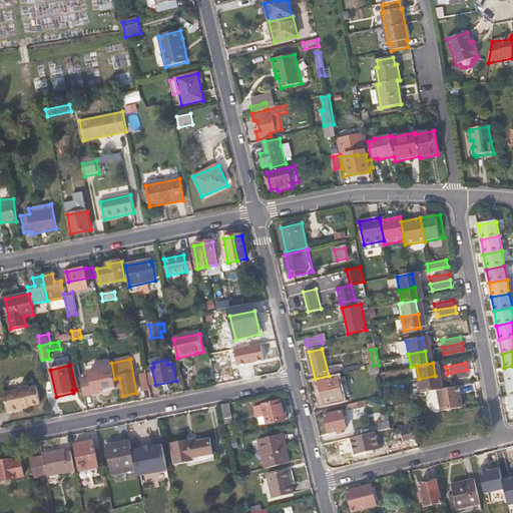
[(381,374),(379,365),(373,366),(369,367),(371,376),(381,374)]
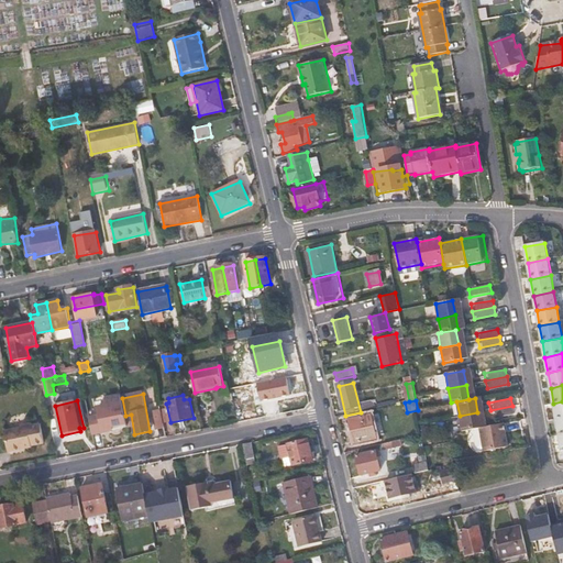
[(562,419),(562,401),(553,404),(556,421),(562,419)]
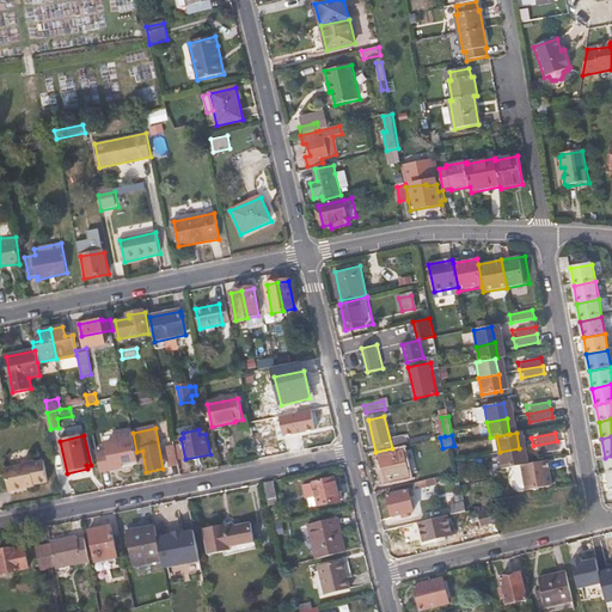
[(178,465),(173,438),(165,439),(170,466),(178,465)]
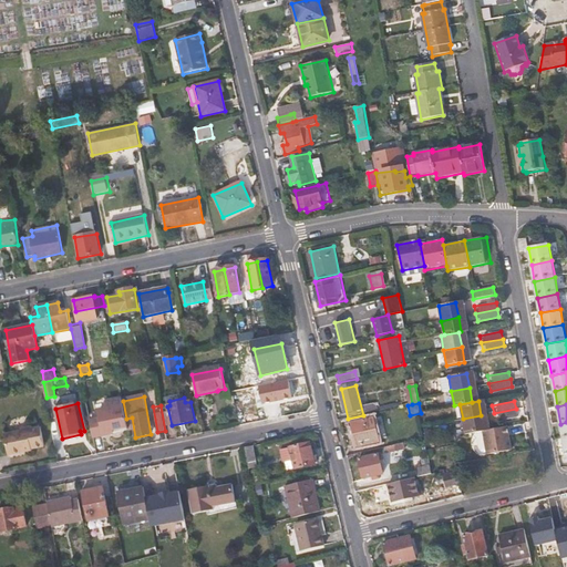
[(517,416),(516,409),(494,413),(495,421),(517,416)]
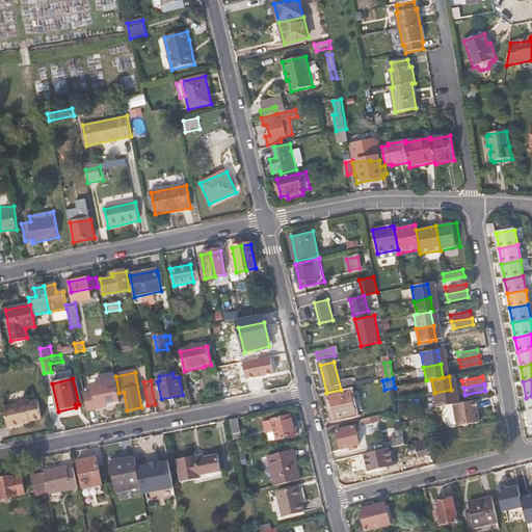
[(360,414),(353,390),(329,396),(336,420),(360,414)]
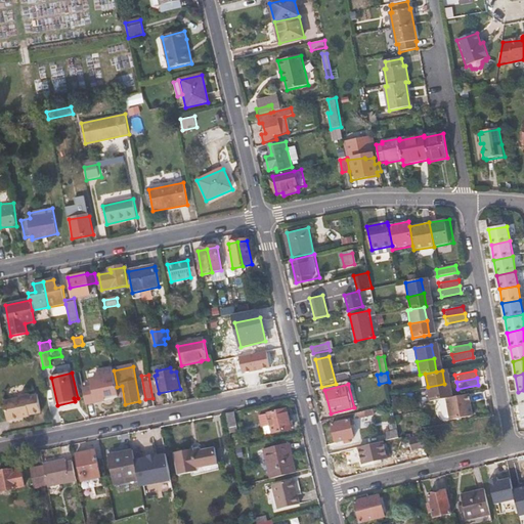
[(447,398),(444,384),(428,387),(430,401),(447,398)]
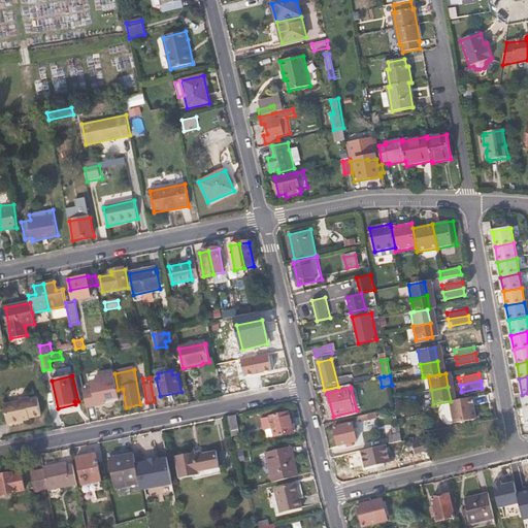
[(113,409),(110,395),(98,397),(97,393),(92,394),(96,414),(113,409)]
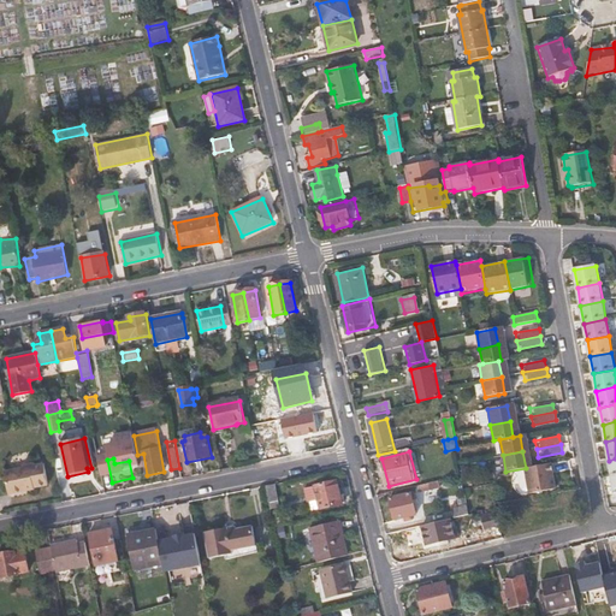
[(551,490),(546,463),(526,468),(529,493),(551,490)]
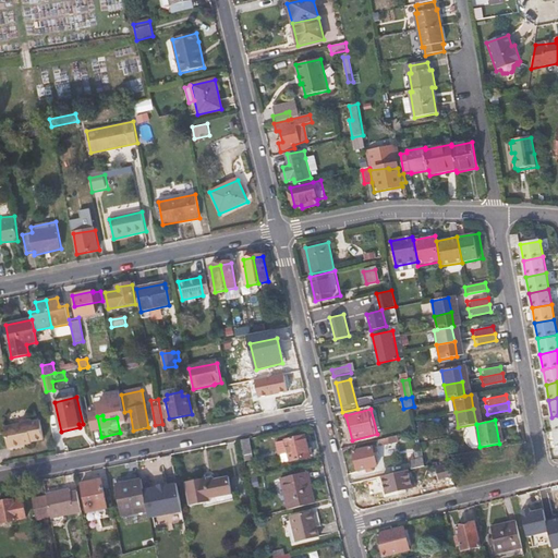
[(10,449),(24,446),(33,445),(33,443),(46,440),(41,421),(34,422),(33,421),(22,423),(22,424),(5,428),(10,449)]
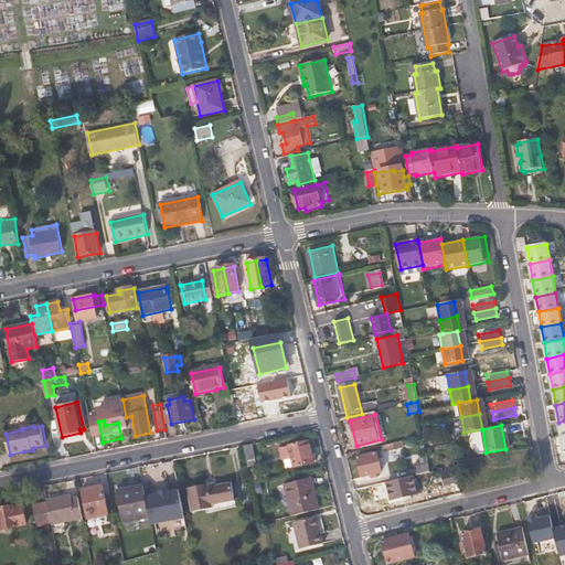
[(313,462),(309,441),(289,446),(295,467),(313,462)]
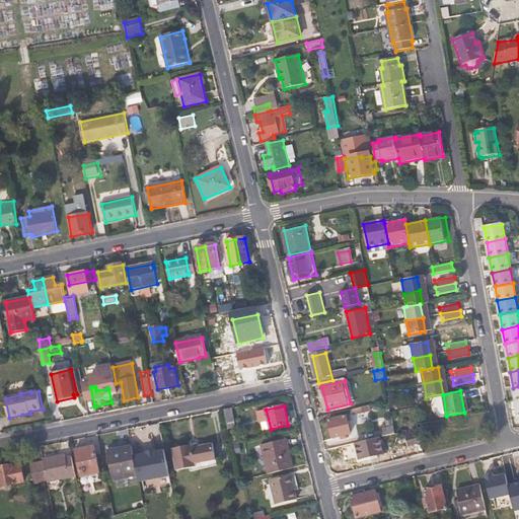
[(235,422),(233,409),(224,411),(228,430),(235,428),(234,423),(235,422)]
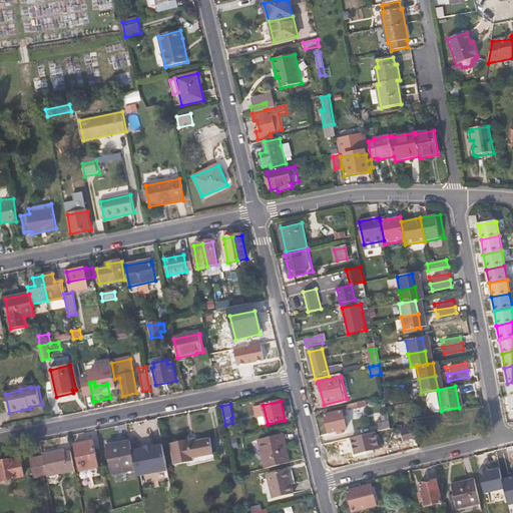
[(347,430),(343,412),(326,416),(331,434),(347,430)]
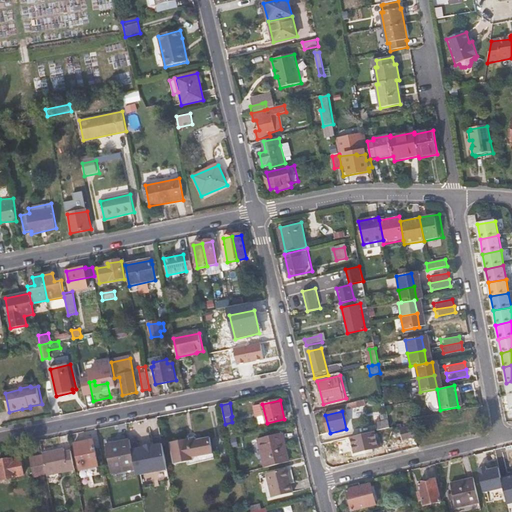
[(391,428),(389,421),(379,423),(380,431),(391,428)]
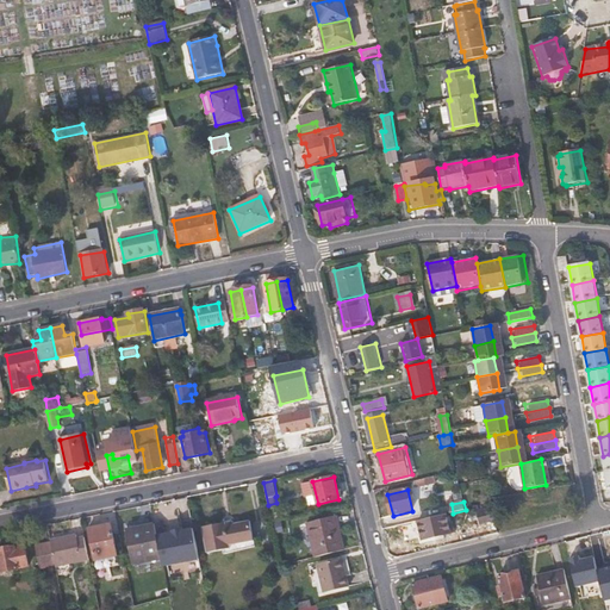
[(496,522),(492,510),(477,510),(480,526),(496,522)]
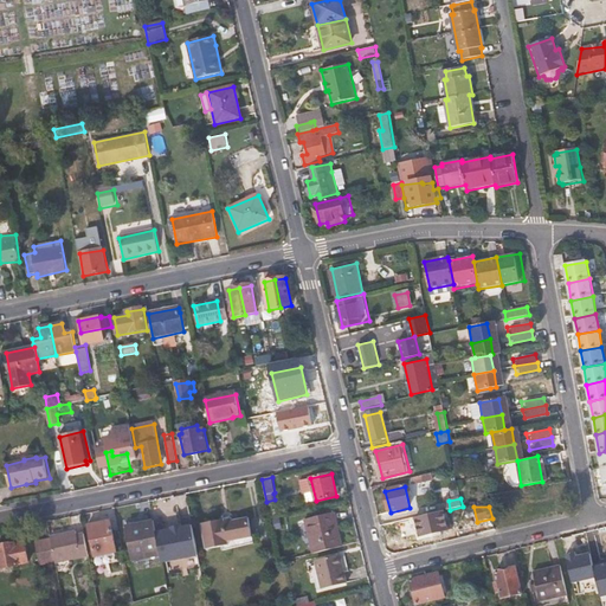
[(288,516),(287,508),(277,510),(278,519),(288,516)]
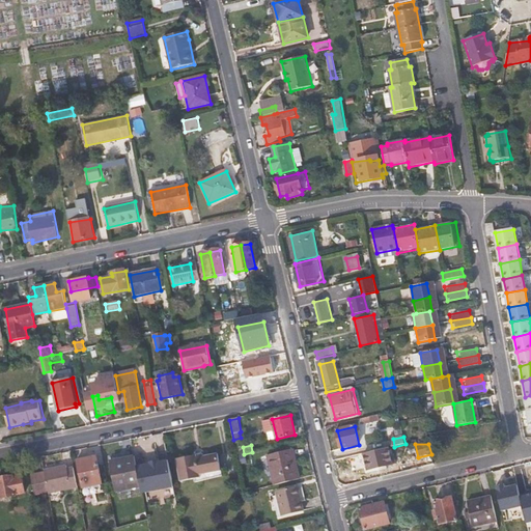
[(393,465),(389,448),(364,454),(368,471),(393,465)]
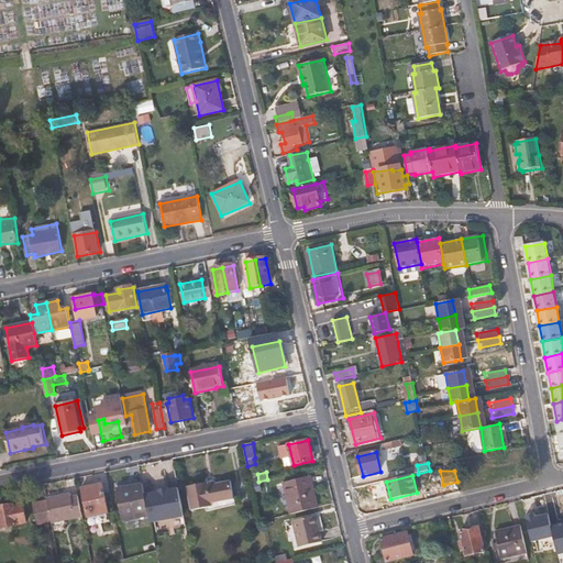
[(318,508),(310,477),(284,484),(291,515),(318,508)]
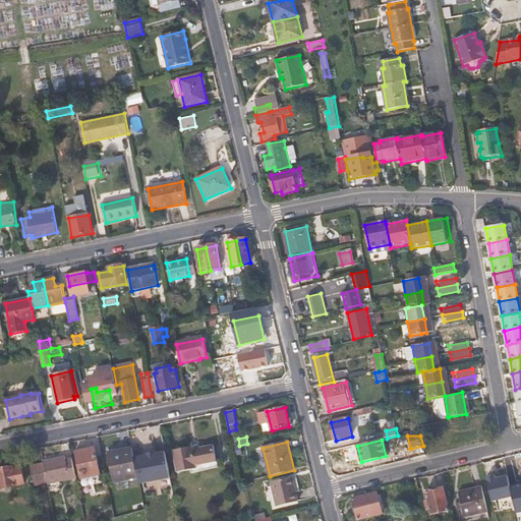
[(217,461),(214,446),(200,448),(200,445),(173,450),(178,472),(197,468),(196,465),(217,461)]
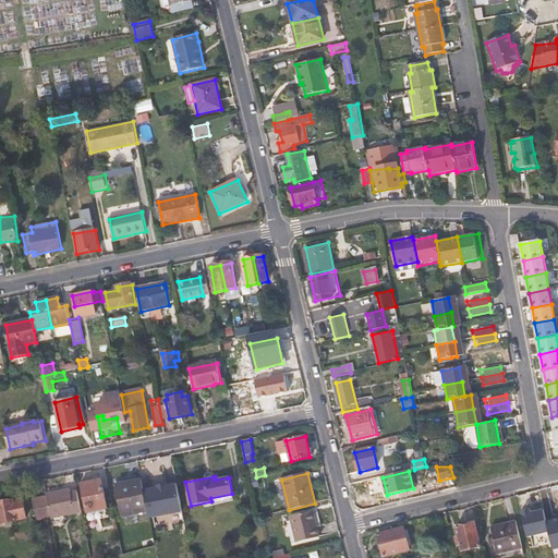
[(108,509),(101,480),(82,484),(87,513),(108,509)]
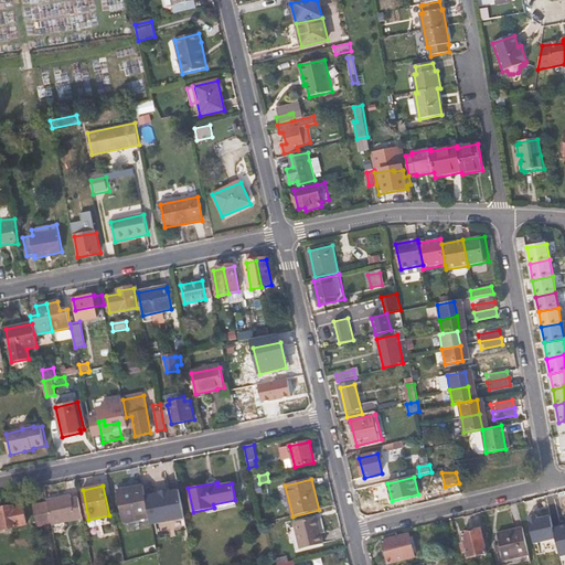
[(150,518),(144,491),(135,493),(135,498),(126,499),(125,490),(117,491),(124,523),(150,518)]
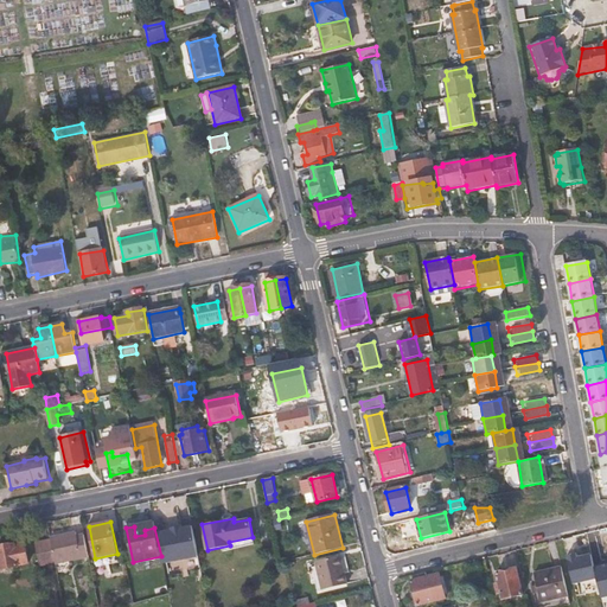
[(89,557),(84,530),(78,531),(77,528),(51,534),(56,563),(89,557)]
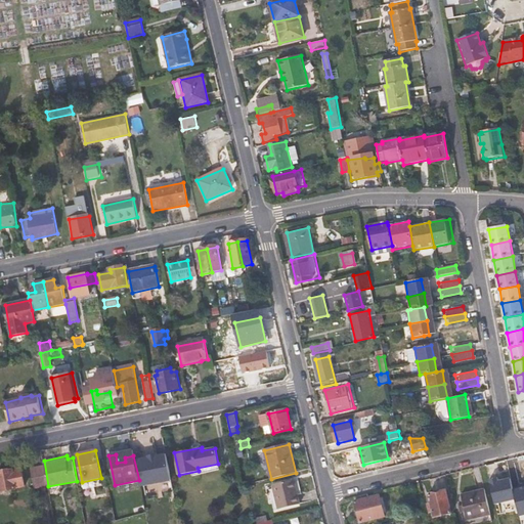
[(26,486),(22,469),(16,470),(15,470),(0,472),(0,489),(1,492),(17,489),(17,488),(26,486)]
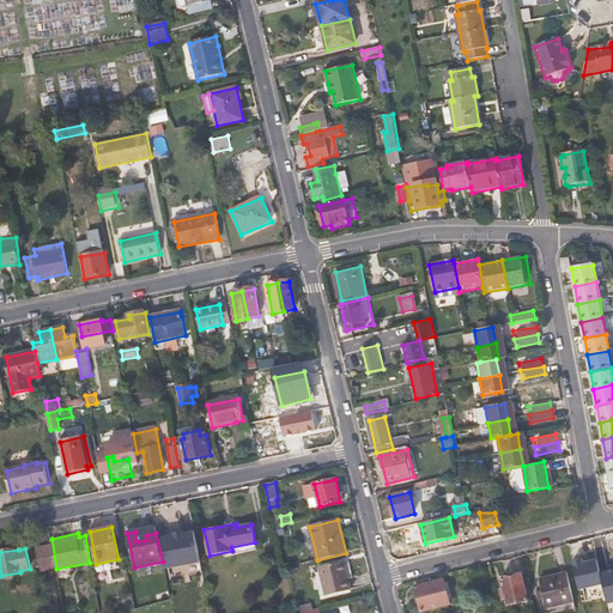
[(582,559),(571,562),(577,590),(601,584),(599,572),(595,559),(582,563),(582,559)]
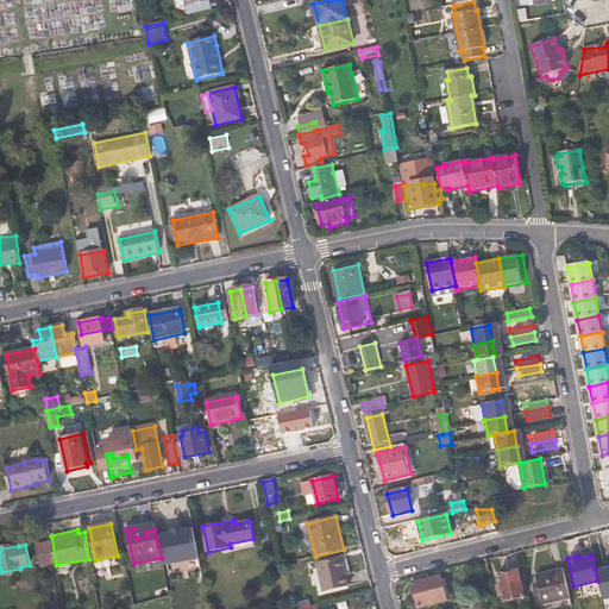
[(347,586),(340,558),(318,564),(325,592),(347,586)]
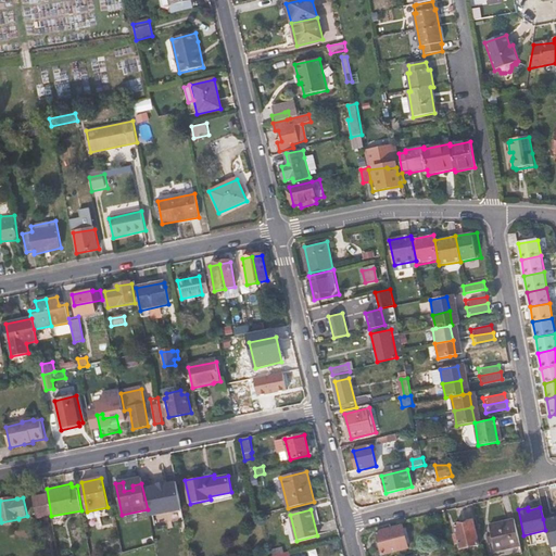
[(555,516),(543,519),(545,530),(550,547),(555,545),(555,516)]
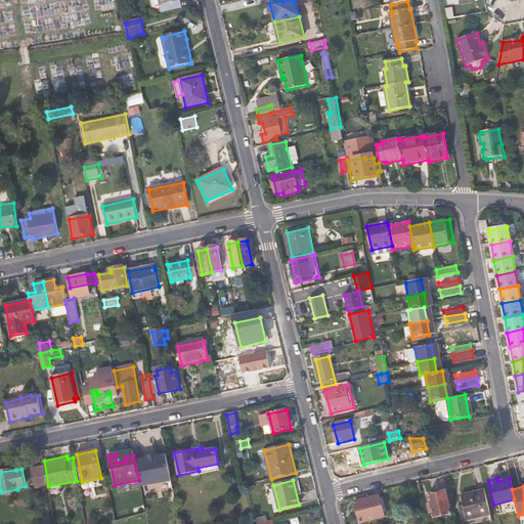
[(490,515),(484,491),(462,496),(464,507),(460,508),(461,514),(466,513),(468,521),(490,515)]
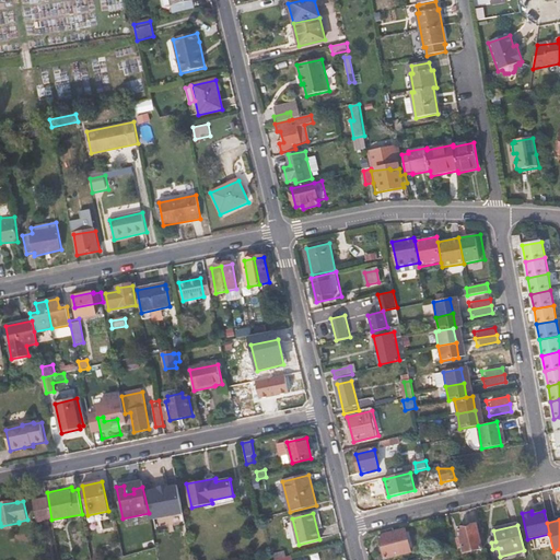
[(482,550),(477,526),(458,529),(465,555),(482,550)]
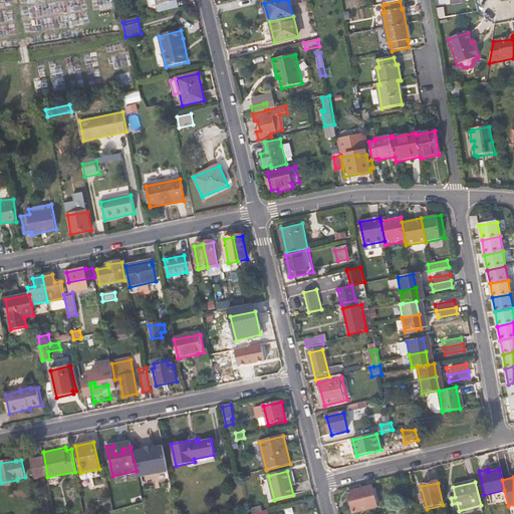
[(377,507),(372,487),(348,493),(353,513),(377,507)]
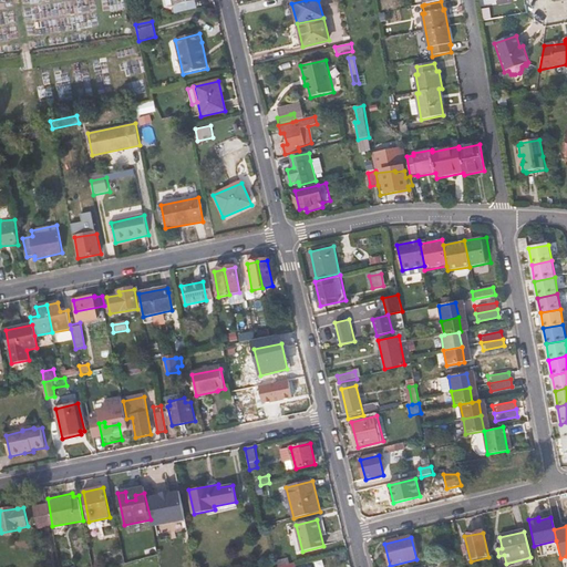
[(125,565),(157,556),(155,549),(124,557),(125,565)]
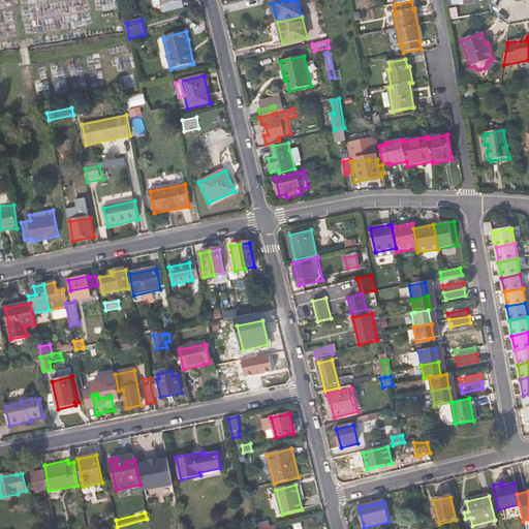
[(56,528),(54,515),(45,517),(48,528),(56,528)]
